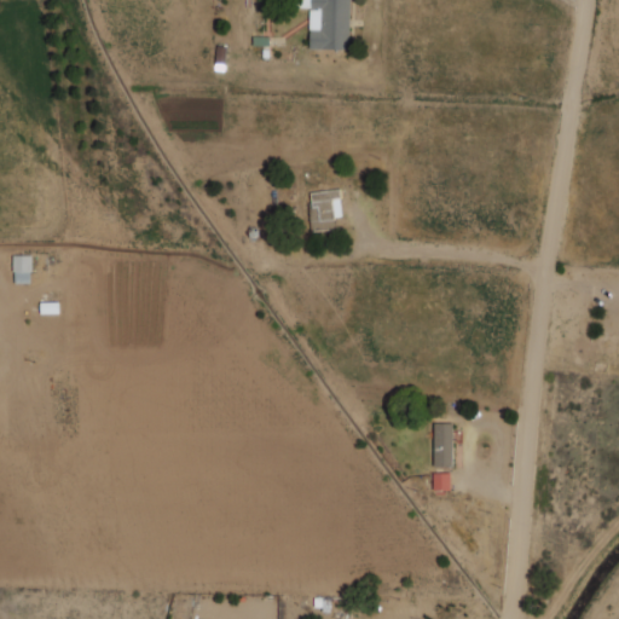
[(350,0),(296,0),(296,7),(310,9),(310,48),(348,50),(350,0)]
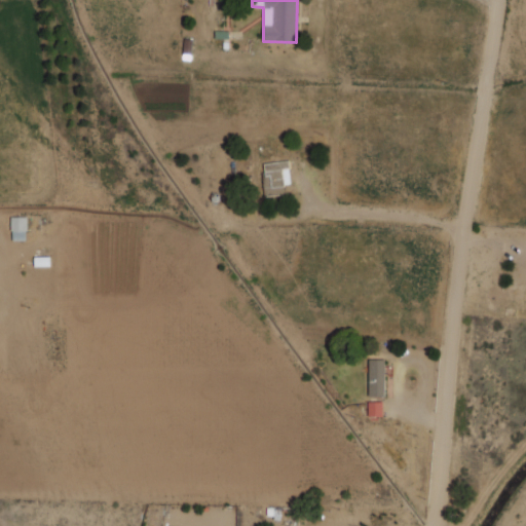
[(285,195),(285,185),(290,185),(289,161),(262,162),(264,196),(285,195)]
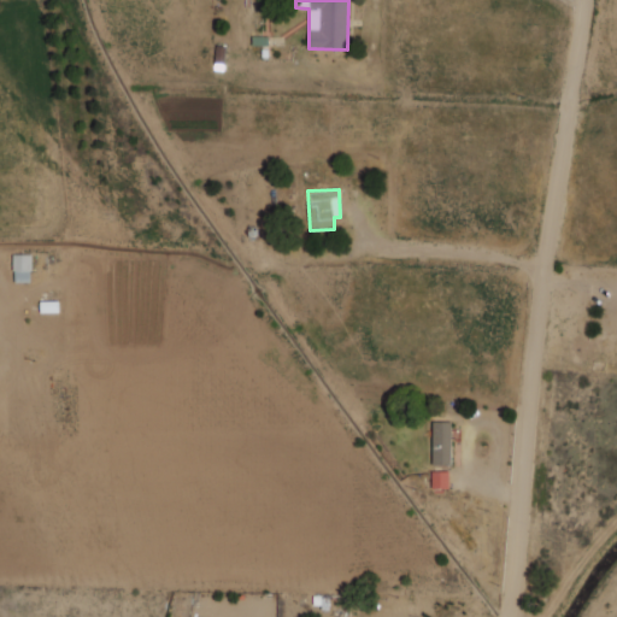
[(30,254),(12,254),(13,282),(31,282),(30,254)]
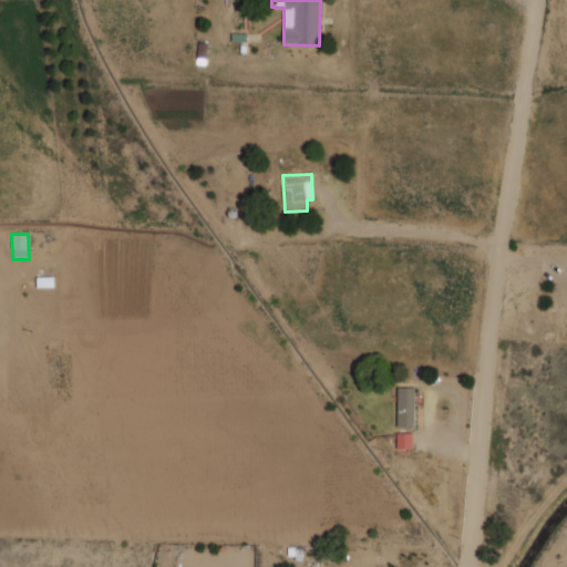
[(397,426),(413,428),(414,388),(398,388),(397,426)]
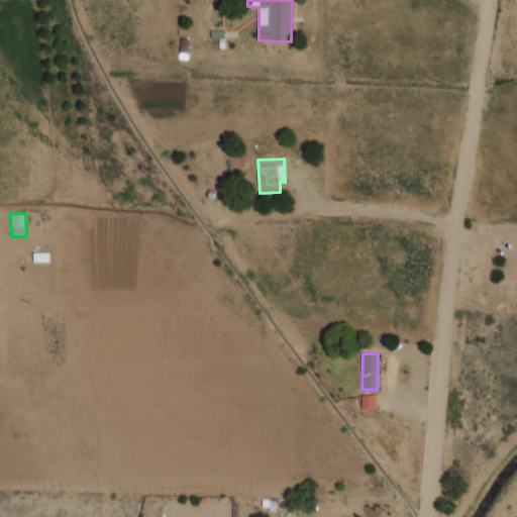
[(360,409),(375,409),(376,394),(362,394),(360,409)]
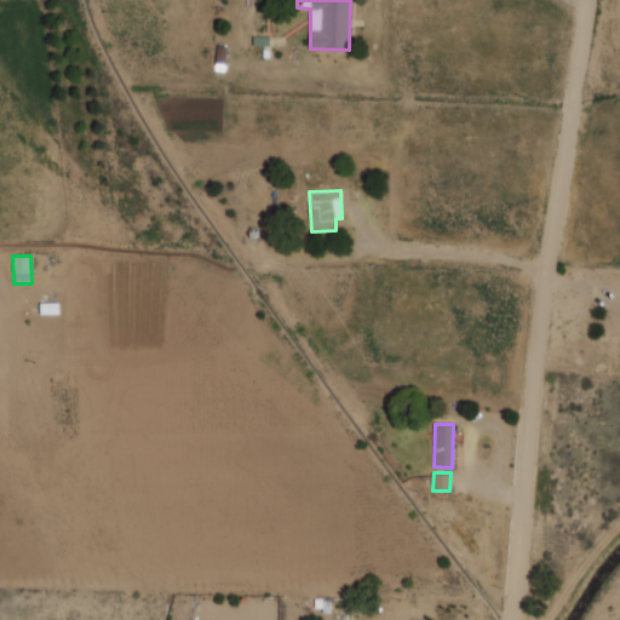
All buildings are outlined.
